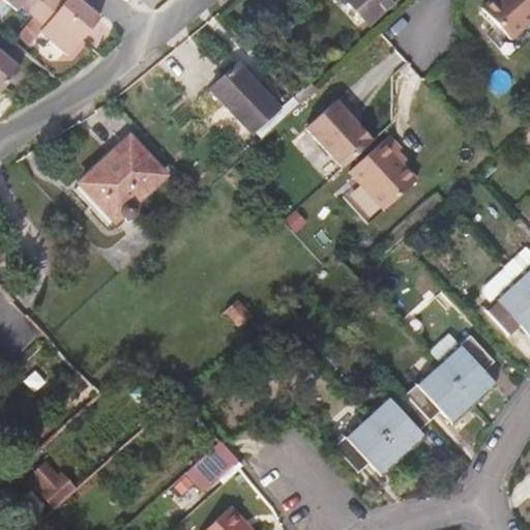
[(2,0),(27,21),(43,0),(2,0)]
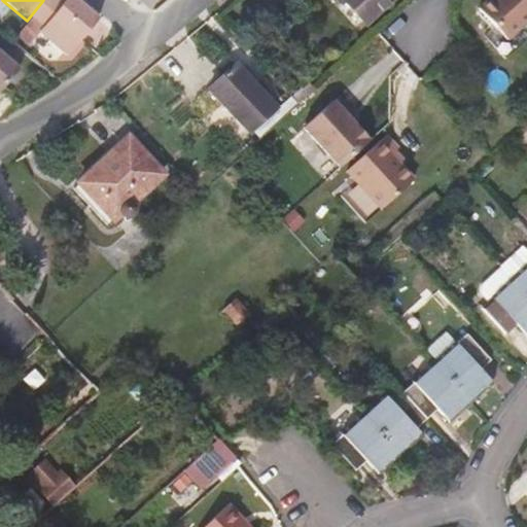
[(90,12),(74,0),(64,0),(62,3),(58,0),(43,0),(27,21),(32,26),(66,55),(97,19),(90,12)]
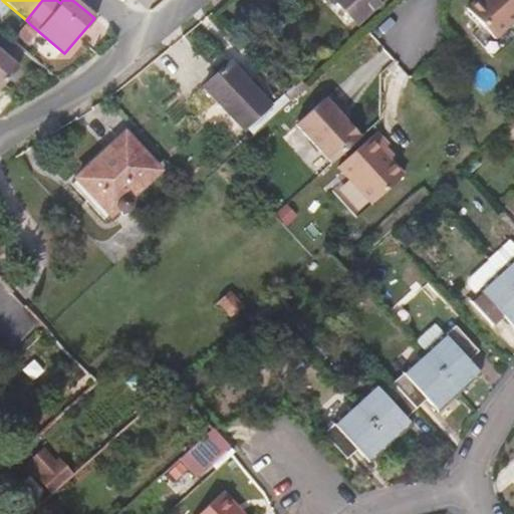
[(340,0),(359,19),(379,0),(340,0)]
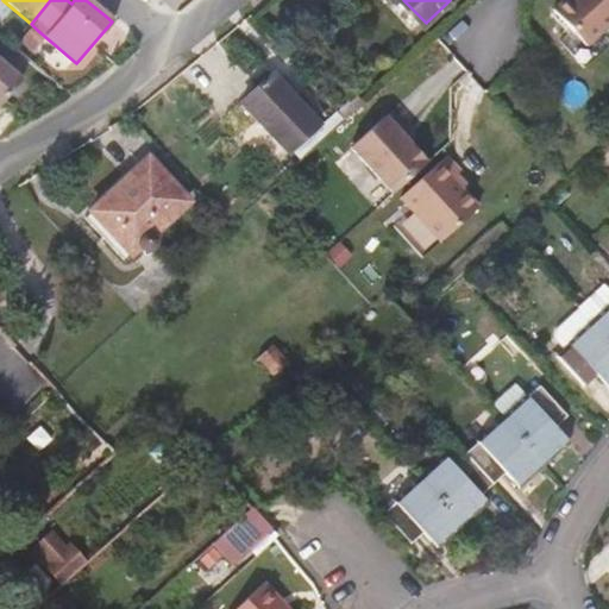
[(608,0),(554,0),(551,5),(583,42),(608,18),(608,0)]
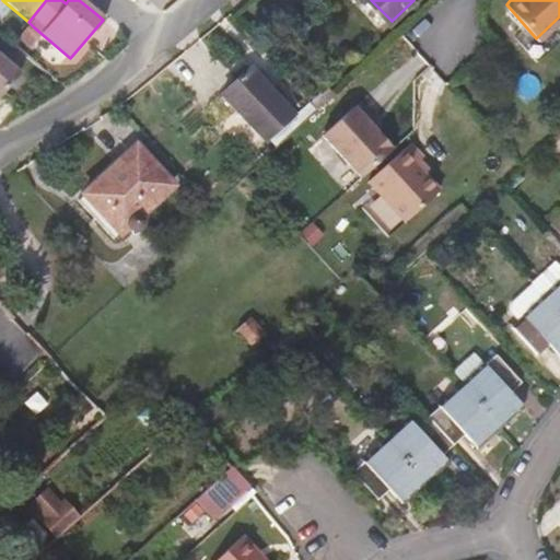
[(0,95),(20,72),(0,55),(0,95)]
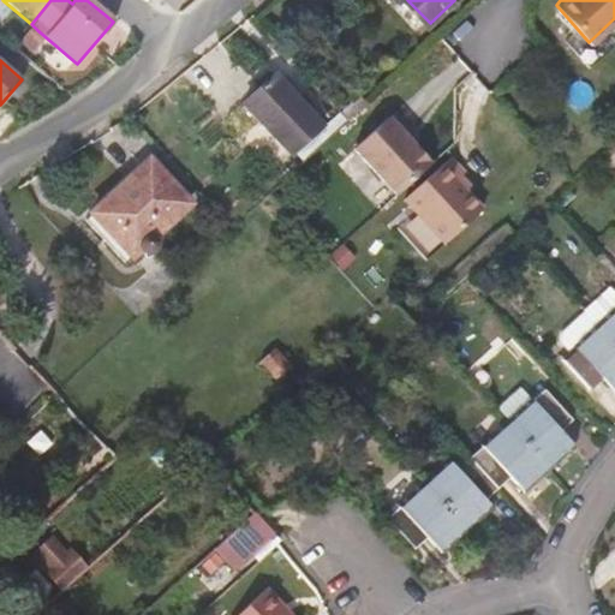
[(274,76),(244,105),(292,154),(321,126),(274,76)]
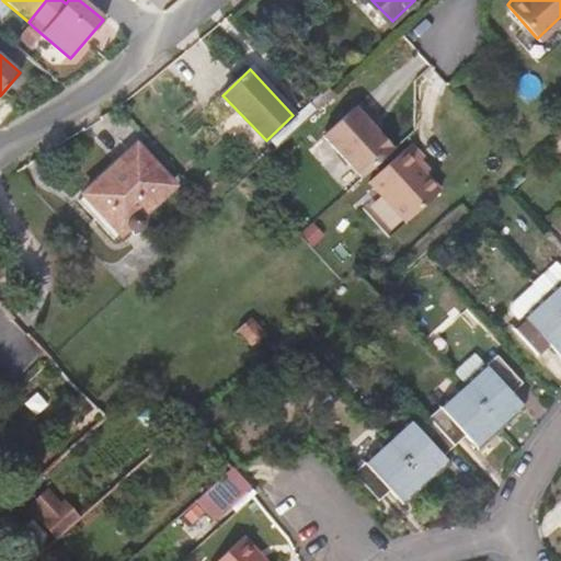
[(323,135),(363,178),(395,148),(368,121),(374,115),(361,101),(323,135)]
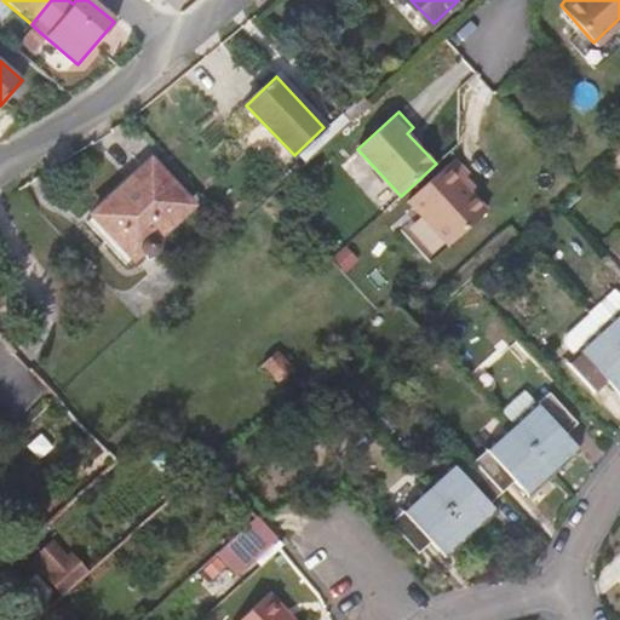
[(455,156),(409,199),(449,244),(487,210),(460,181),(469,172),(455,156)]
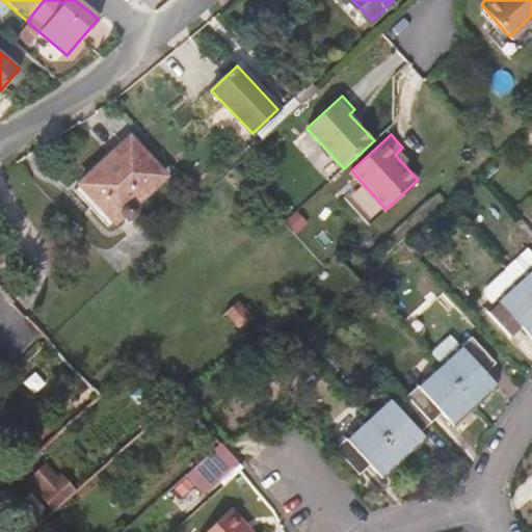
[(132,142),(77,194),(113,232),(167,181),(132,142)]
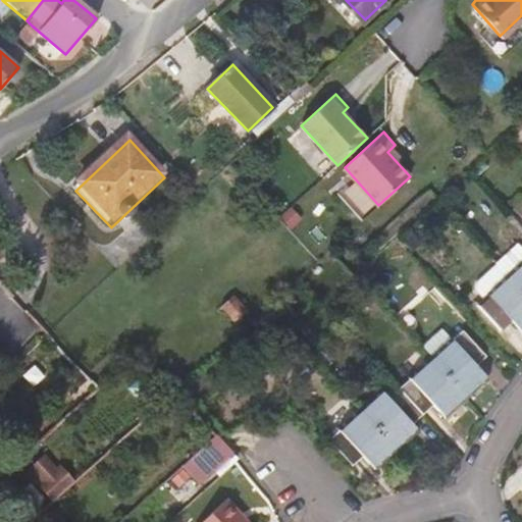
[(521,257),(504,274),(521,294),(521,257)]
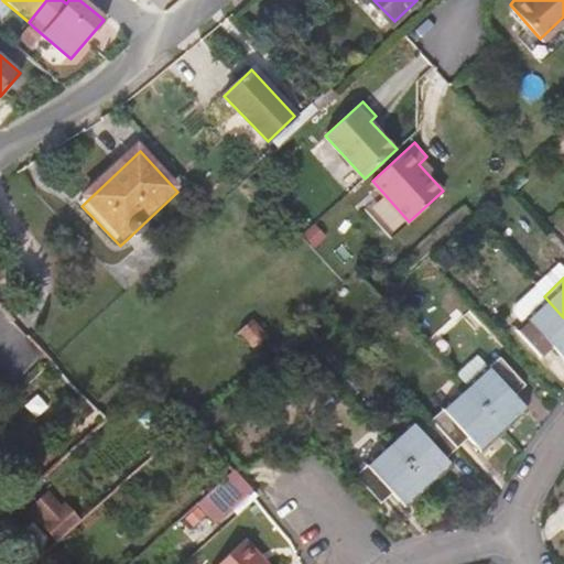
[(560,362),(563,358),(563,317),(544,296),(521,318),(523,323),(513,332),(540,361),(550,351),(560,362)]
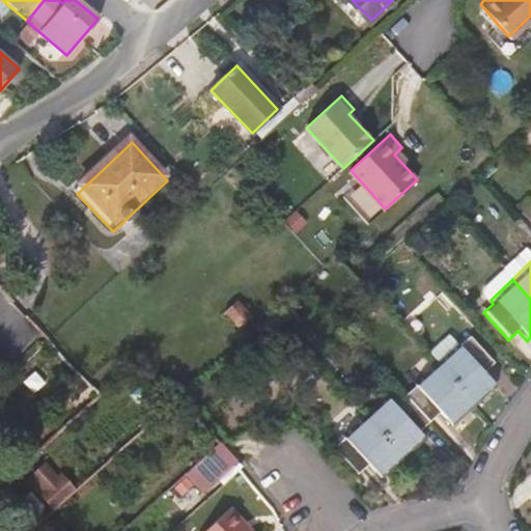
[(236,298),(224,309),(236,324),(249,312),(236,298)]
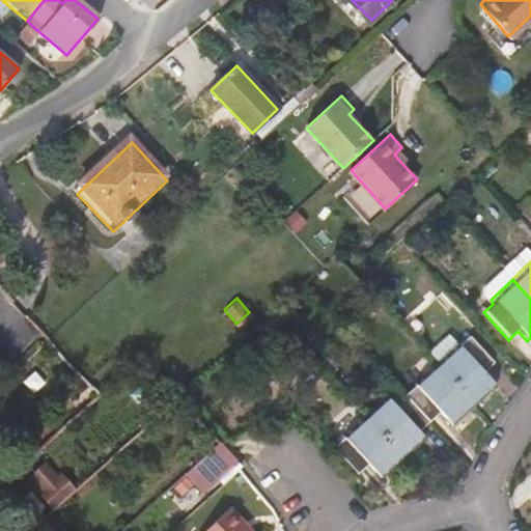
[(468,336),(435,366),(471,404),(494,384),(483,371),(493,363),(468,336)]
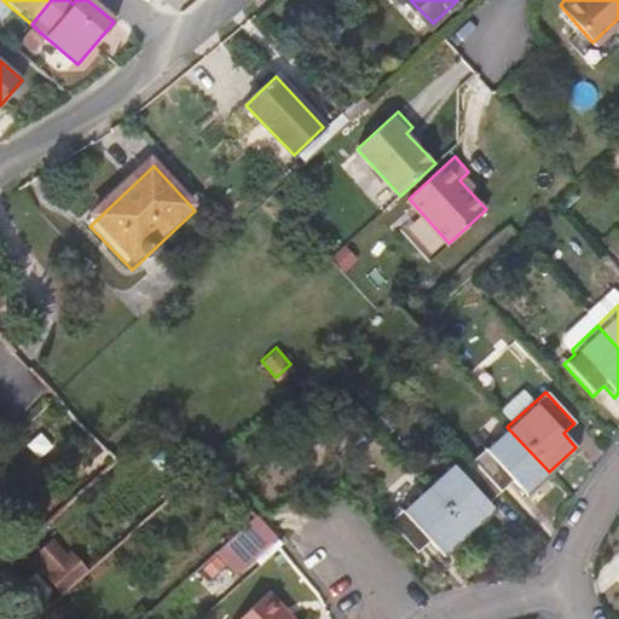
[(507,427),(469,461),(498,492),(510,481),(524,496),(549,472),(507,427)]
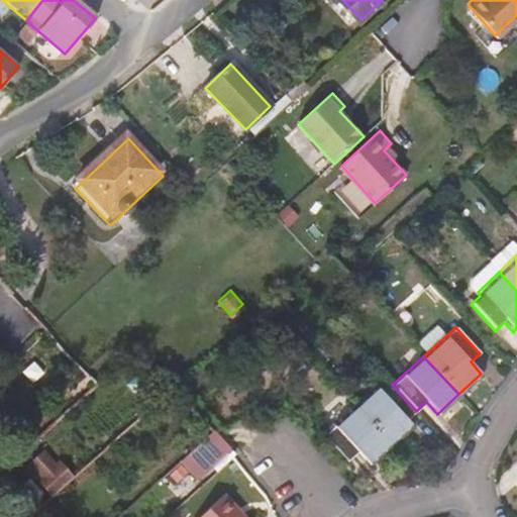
[(374,384),(351,404),(389,444),(412,424),(406,419),(416,411),(392,385),(383,393),(374,384)]
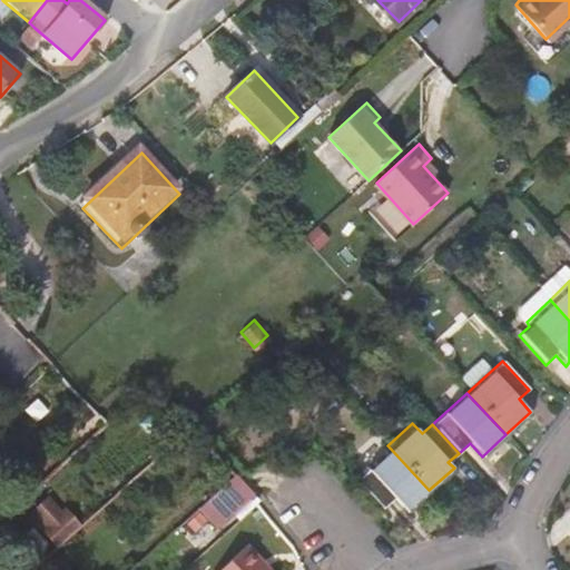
[(403,513),(429,490),(387,445),(364,467),(365,470),(355,480),(382,508),(392,499),(403,513)]
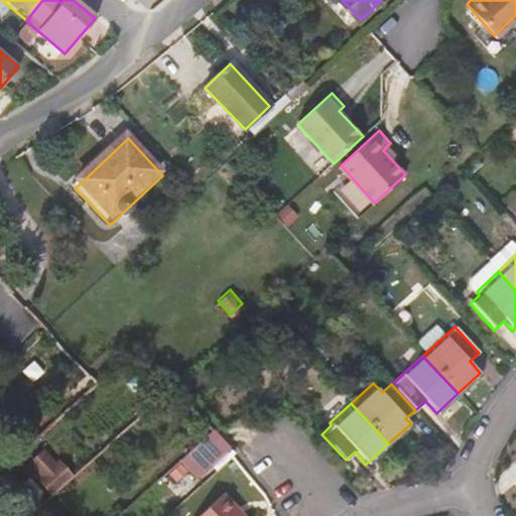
[(34,486),(46,499),(71,478),(58,465),(34,486)]
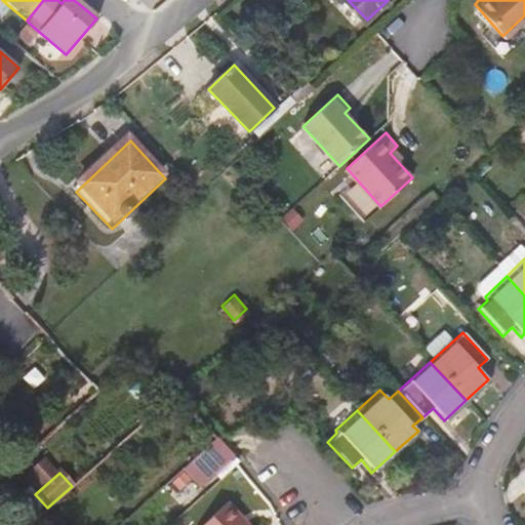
[(253,524),(231,500),(205,524),(253,524)]
